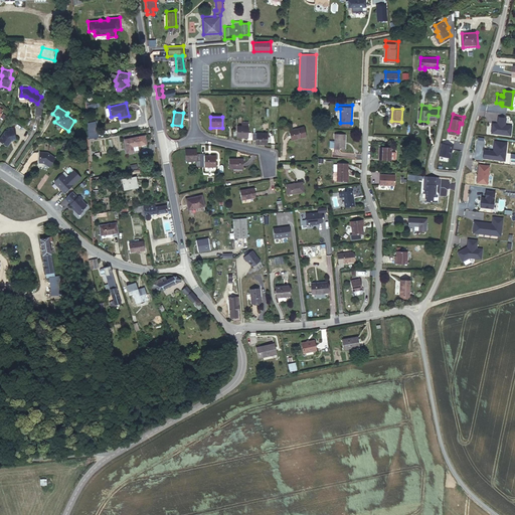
[(491,133),(510,136),(511,126),(505,125),(506,118),(498,117),(497,122),(498,122),(498,124),(492,123),(491,133)]
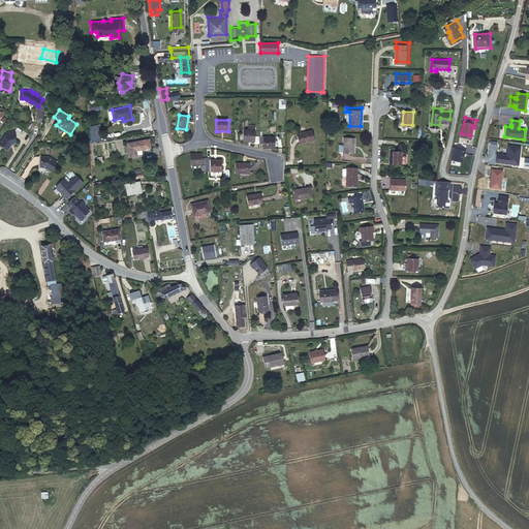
[(255,139),(259,139),(259,132),(255,132),(255,125),(244,125),(244,136),(255,137),(255,139)]
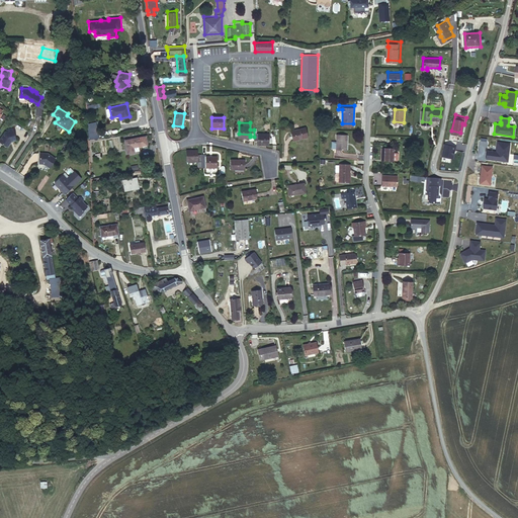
[(308,133),(306,123),(290,127),(292,137),(308,133)]
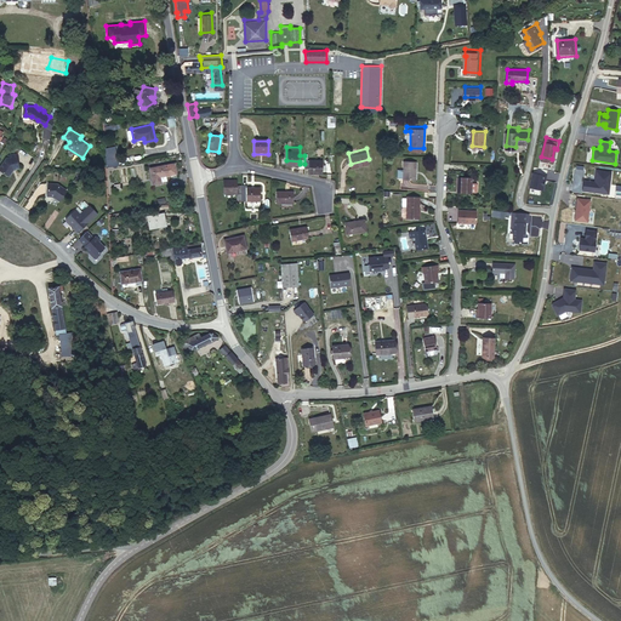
[(9,158),(1,169),(10,176),(12,176),(15,172),(15,171),(15,169),(17,169),(21,169),(18,154),(10,155),(11,157),(9,158)]
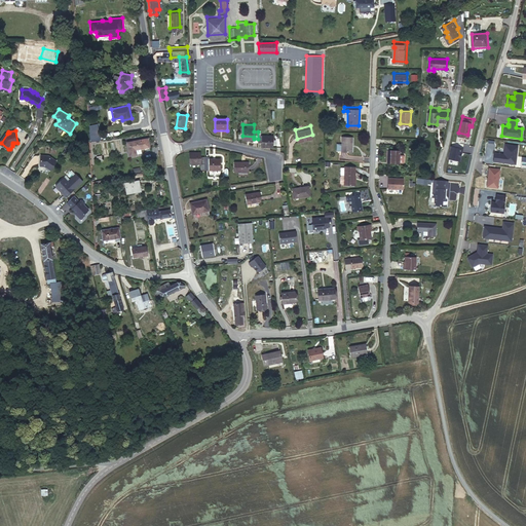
[(258,132),(258,139),(263,139),(263,143),(273,144),(273,133),(258,132)]
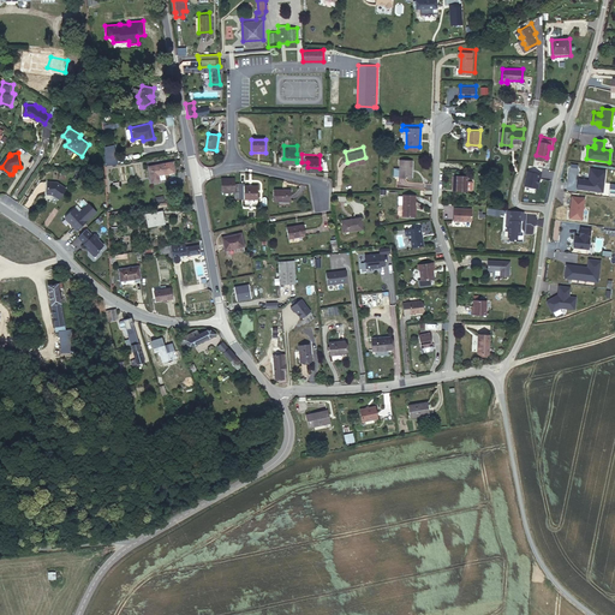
[(411,159),(399,157),(398,177),(411,177),(411,159)]
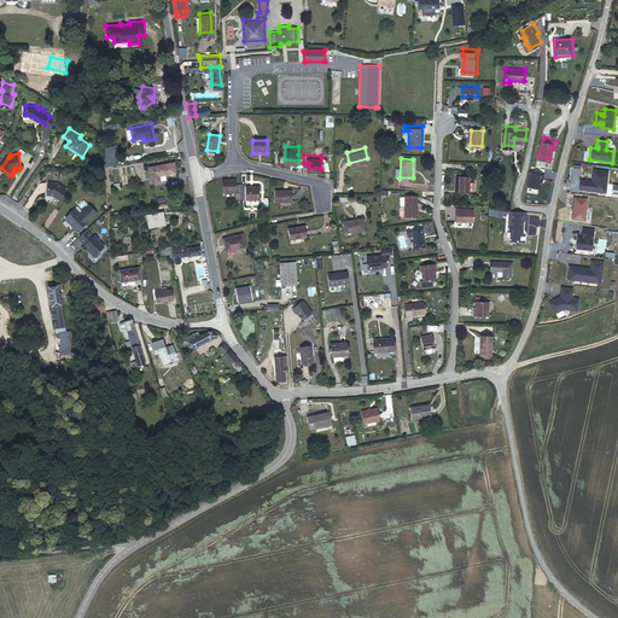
[(173,161),(146,167),(150,184),(161,181),(161,180),(164,179),(163,174),(174,172),(173,161)]
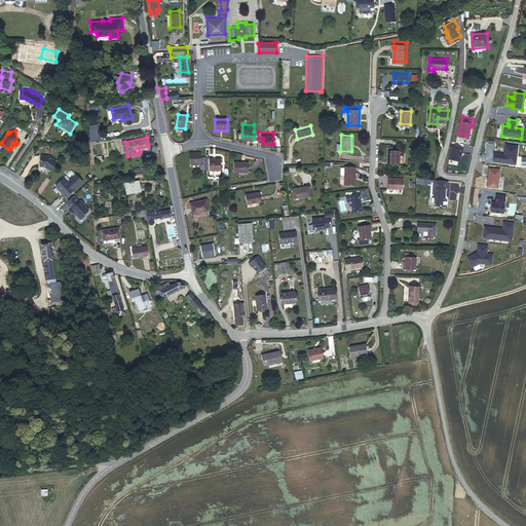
[(518,146),(504,145),(503,154),(504,154),(504,156),(501,156),(501,154),(494,153),(493,162),(516,164),(518,146)]
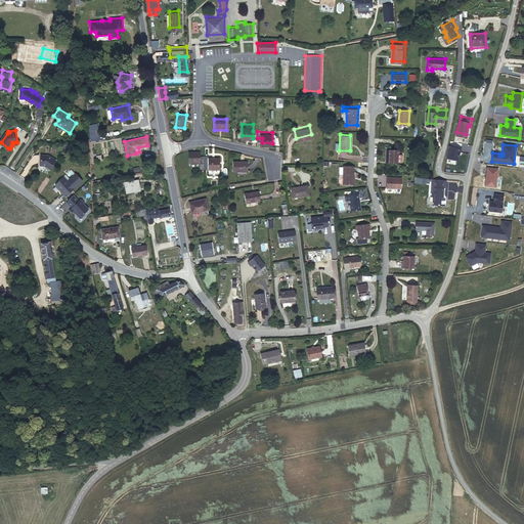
[(448,145),(446,160),(460,162),(462,147),(448,145)]
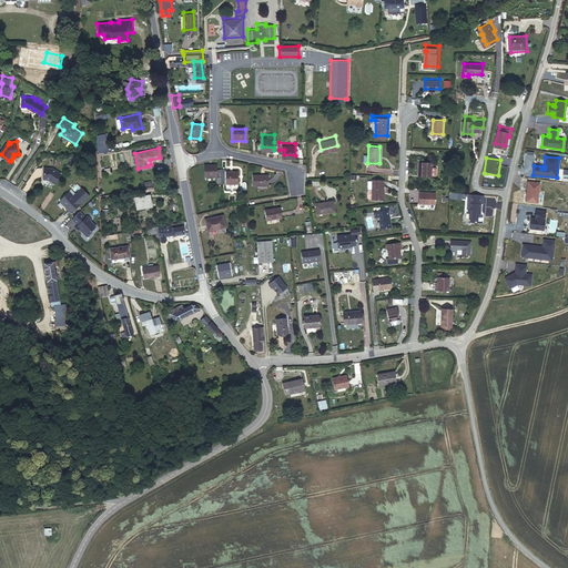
[(221,172),(221,164),(215,164),(215,160),(203,160),(203,171),(215,171),(221,172)]
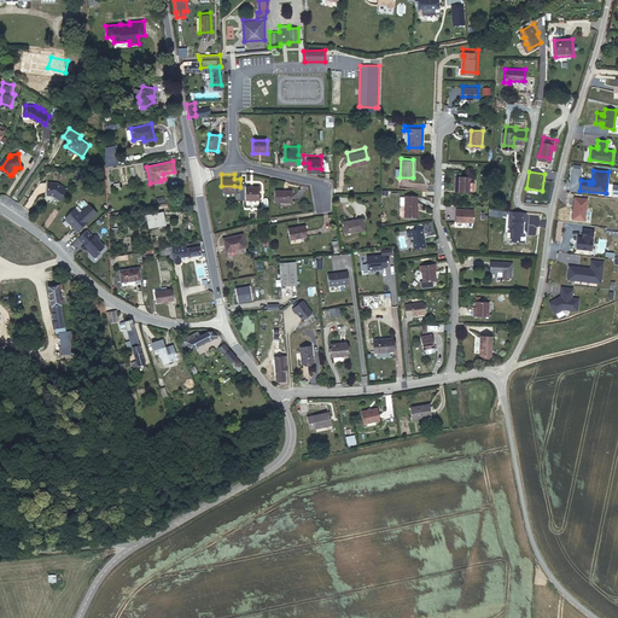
[(470,174),(459,174),(459,188),(470,188),(474,188),(476,187),(476,180),(474,179),(470,179),(470,174)]
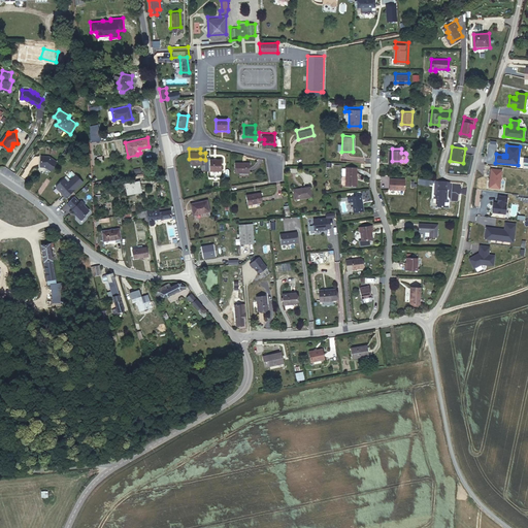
[(210,153),(205,153),(205,160),(209,160),(209,166),(222,166),(222,155),(209,155),(210,153)]
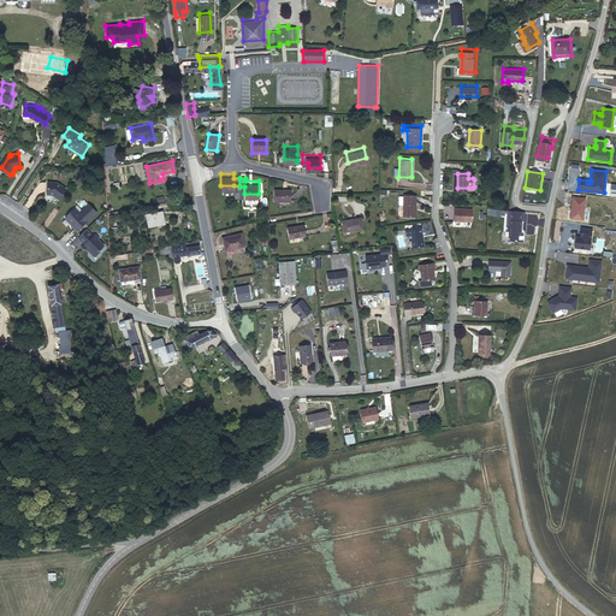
[(48,184),(47,196),(53,196),(59,201),(66,190),(57,184),(48,184)]
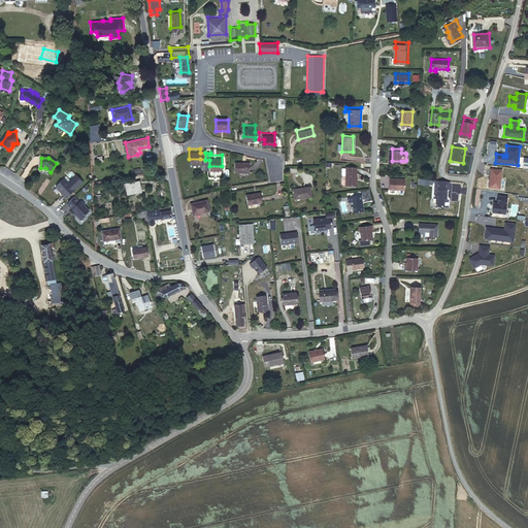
[(236,160),(236,169),(252,169),(252,160),(236,160)]
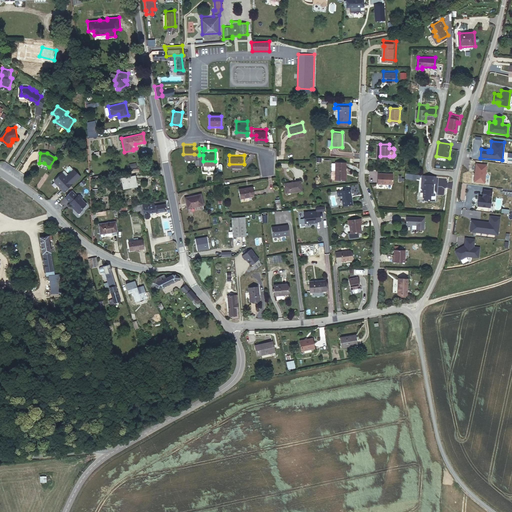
[(334,178),(344,179),(345,161),(335,160),(334,169),(331,169),(330,170),(330,176),(331,178),(334,178)]
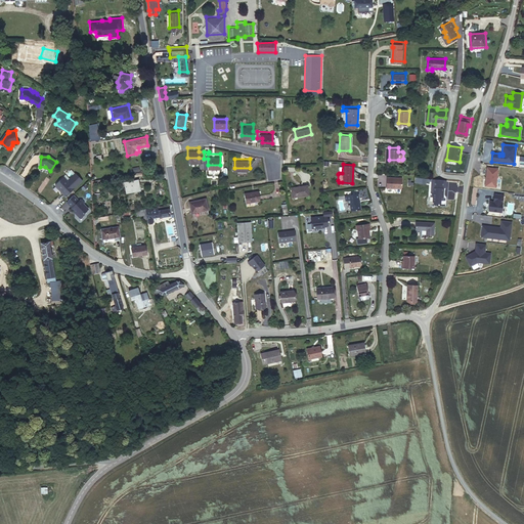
[(495,187),(498,169),(487,168),(485,186),(495,187)]
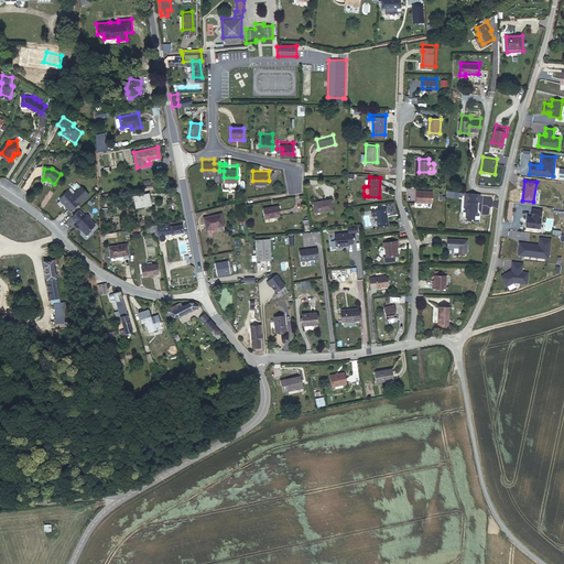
[(73,196),(68,192),(60,201),(60,202),(63,205),(64,204),(72,213),(89,196),(82,188),(73,196)]
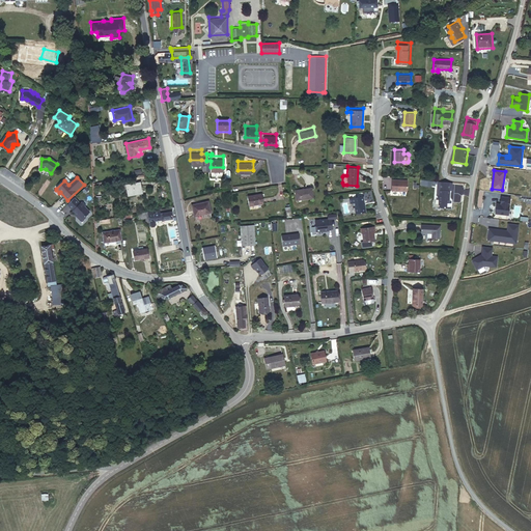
[(408,178),(396,177),(395,188),(408,189),(408,178)]
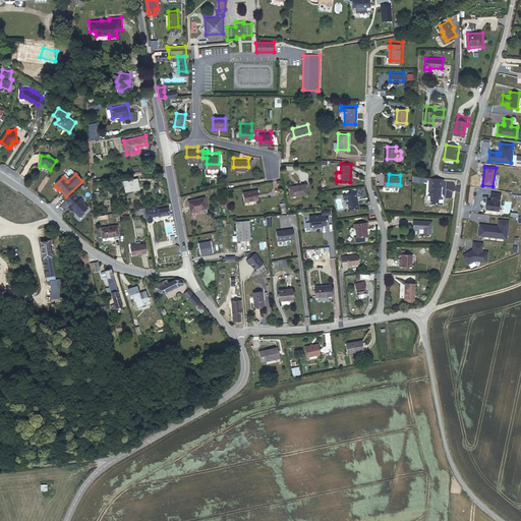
[(137,178),(124,181),(127,192),(140,189),(137,178)]
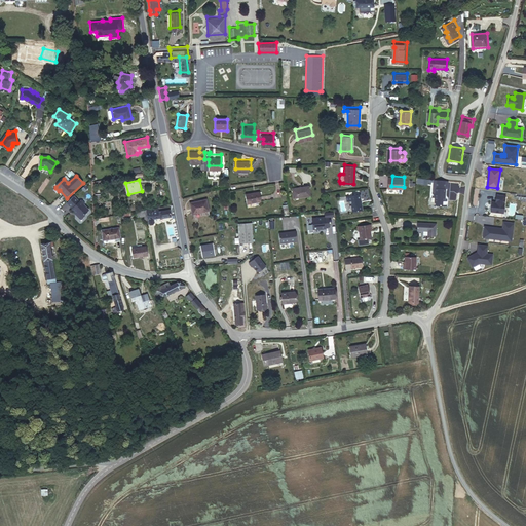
[(309,182),(292,185),(294,195),(310,193),(309,182)]
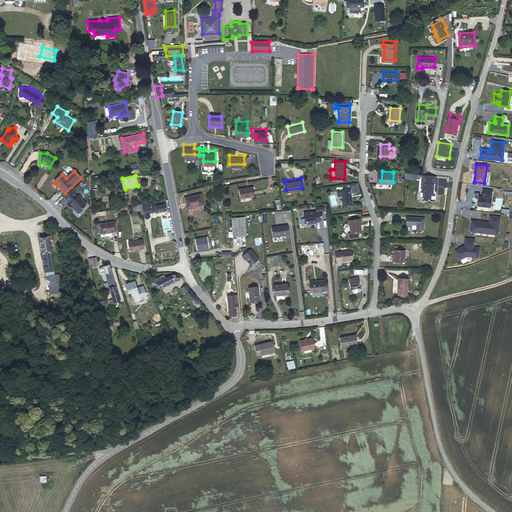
[(253,183),(239,186),(240,196),(255,194),(253,183)]
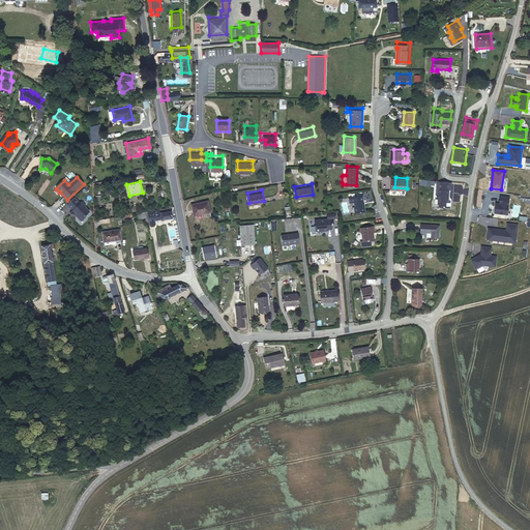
[(437,189),(436,192),(436,194),(434,194),(433,197),(438,197),(438,204),(449,205),(450,199),(445,199),(445,189),(437,189)]
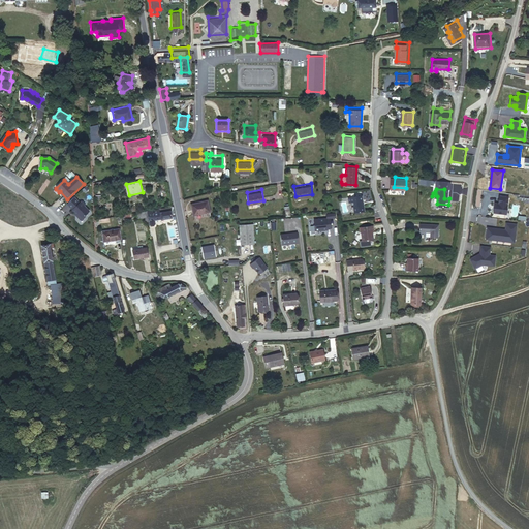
[(346,200),(351,199),(352,210),(362,210),(361,194),(346,195),(346,200)]
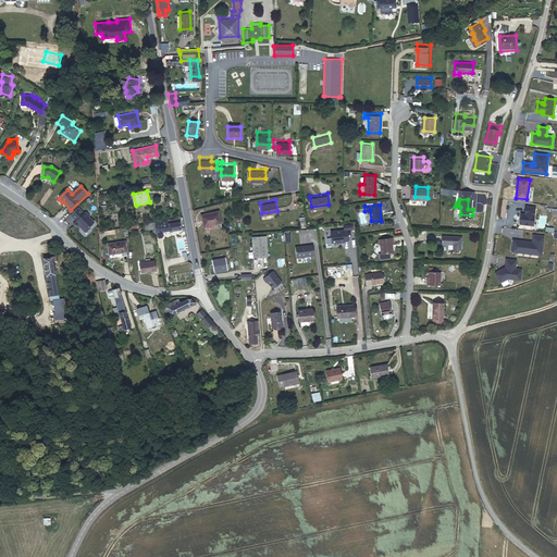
[(520,223),(533,225),(535,207),(525,206),(525,211),(527,211),(527,213),(521,213),(520,223)]
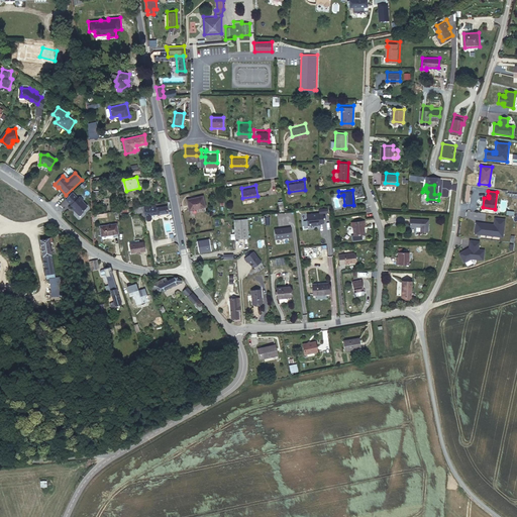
[(201,193),(185,195),(186,205),(202,203),(201,193)]
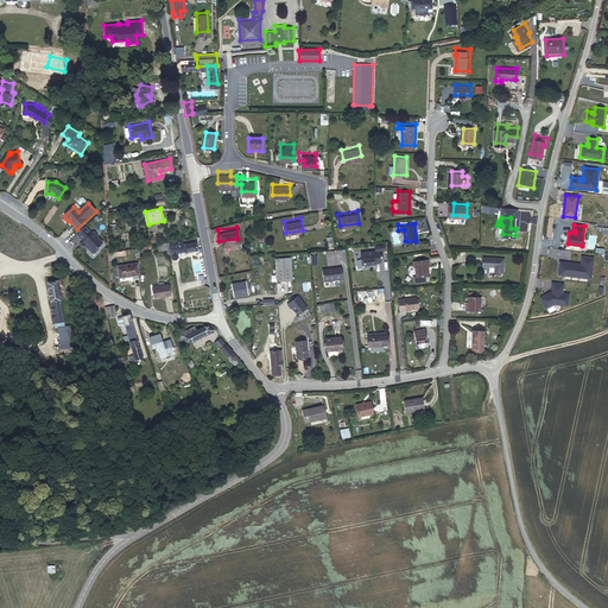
[(93,235),(86,228),(78,236),(84,242),(90,249),(90,252),(94,254),(95,254),(99,251),(99,249),(103,244),(99,239),(99,236),(95,233),(94,233),(93,235)]
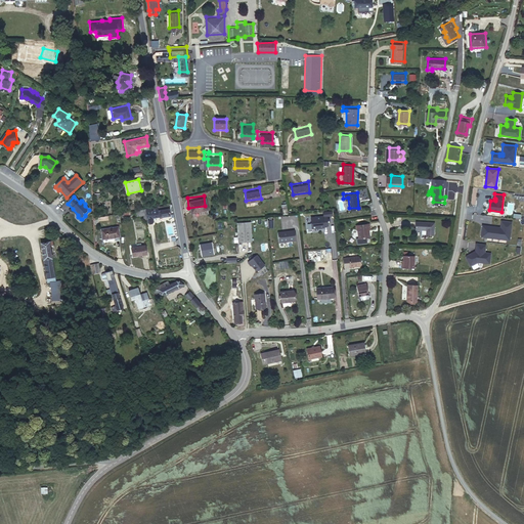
[(169,203),(146,208),(149,222),(155,221),(154,217),(171,213),(169,203)]
